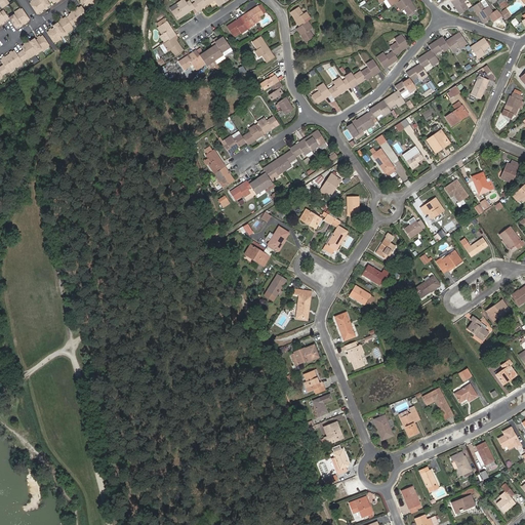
[(38,14),(46,9),(39,0),(36,0),(31,3),(38,14)]
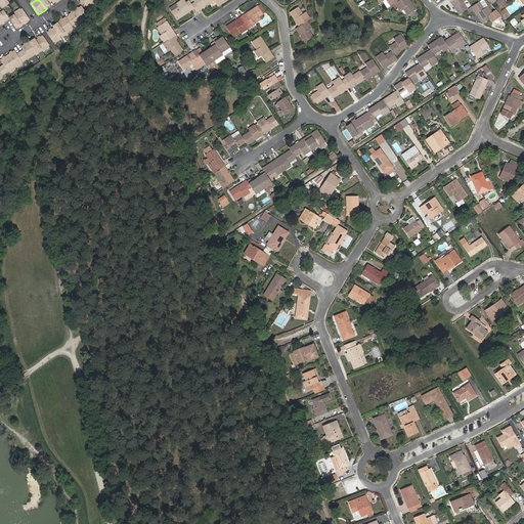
[(51,5),(49,3),(47,0),(39,0),(46,9),(51,5)]
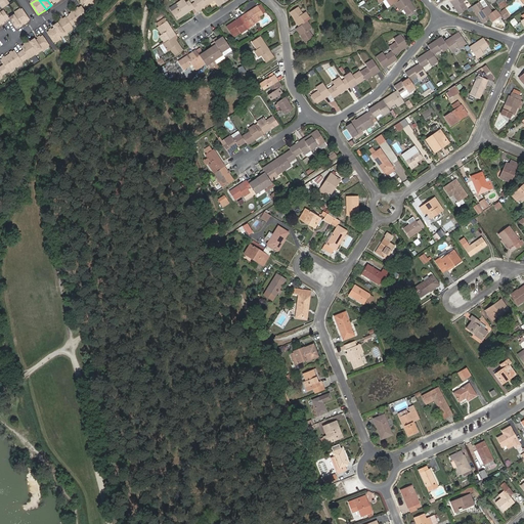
[(184,13),(185,14),(194,8),(191,4),(189,1),(186,3),(184,0),(182,0),(177,4),(178,7),(172,11),(177,19),(184,15),(183,14),(184,13)]
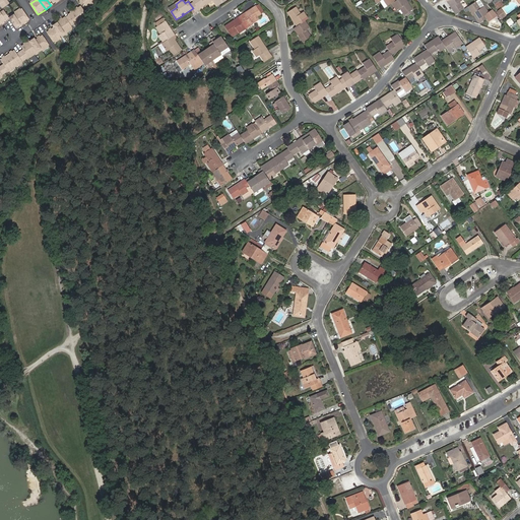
[(193,8),(195,12),(212,1),(211,0),(191,0),(193,2),(190,4),(193,8)]
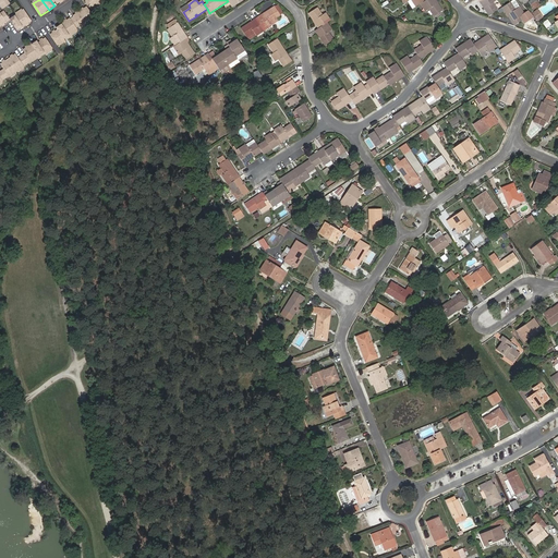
[(434,16),(443,11),(435,0),(426,0),(425,1),(421,3),(426,11),(429,9),(434,16)]
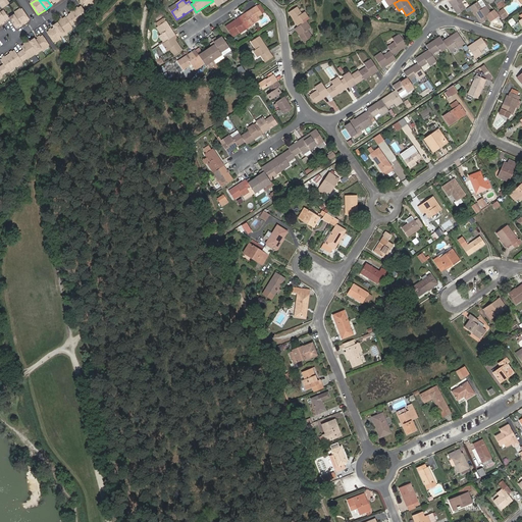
[(466,10),(461,3),(464,1),(463,0),(448,0),(458,15),(466,10)]
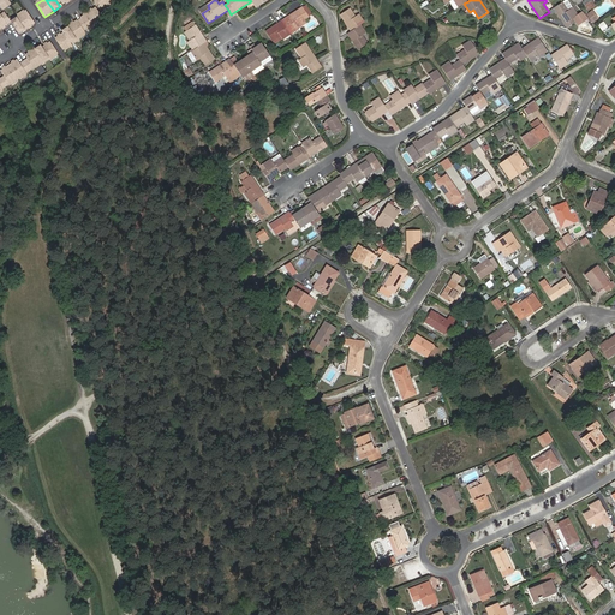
[(584,13),(579,17),(573,9),(568,11),(563,3),(554,9),(567,28),(577,22),(579,27),(590,19),(584,13)]
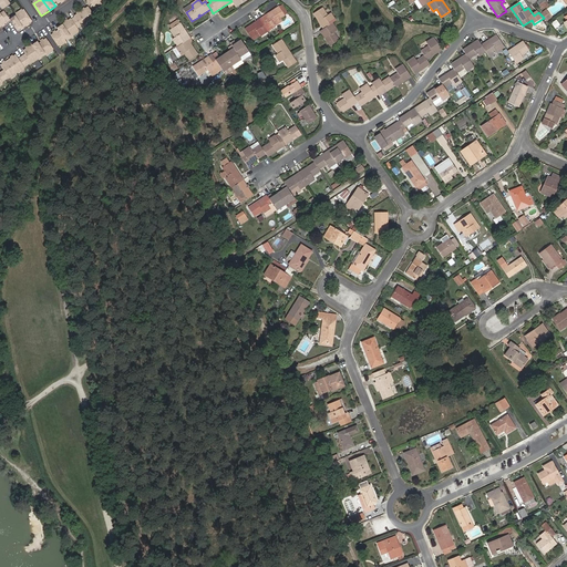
[(89,27),(90,26),(91,26),(90,23),(96,19),(89,7),(84,10),(74,17),(75,18),(81,26),(82,28),(88,24),(89,27)]
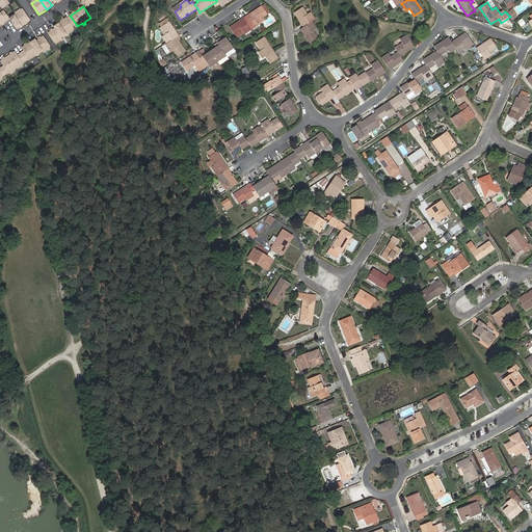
[(266,20),(264,17),(267,15),(262,6),(250,14),(251,15),(250,16),(249,15),(244,18),(251,29),(266,20)]
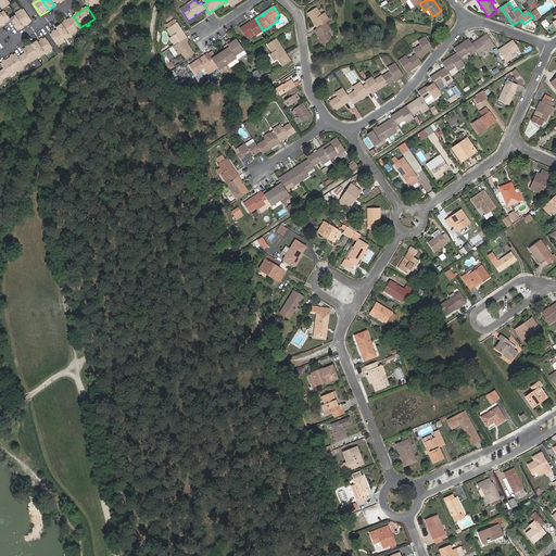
[(326,23),(329,21),(325,13),(321,15),(316,8),(307,13),(317,28),(326,23)]
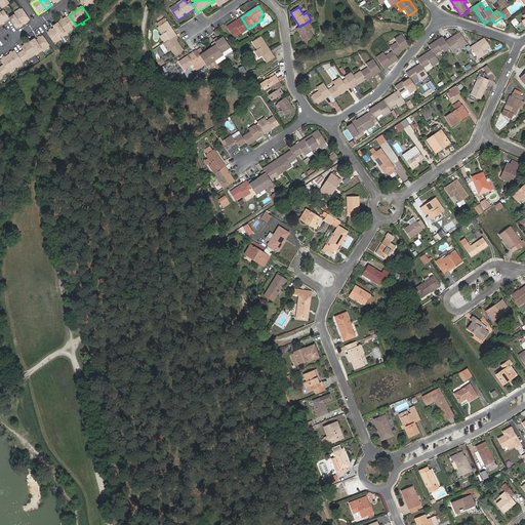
[(22,25),(30,19),(23,9),(14,14),(22,25)]
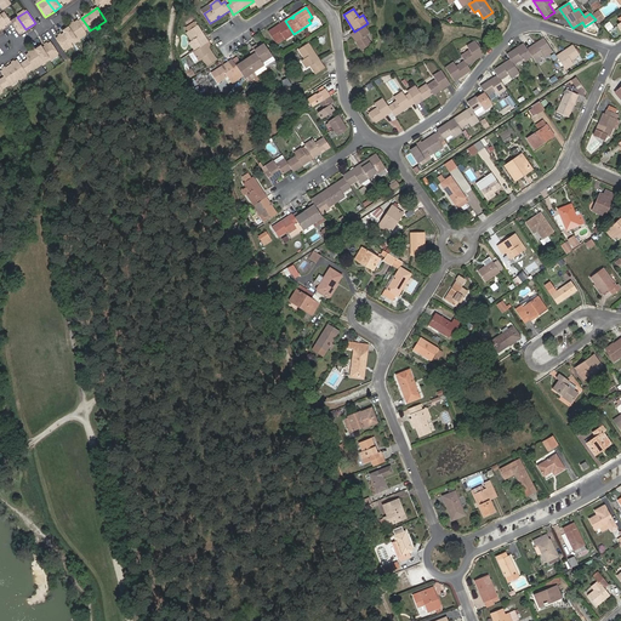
[(17,17),(11,22),(5,12),(1,15),(0,12),(0,29),(12,22),(20,34),(26,29),(17,17)]
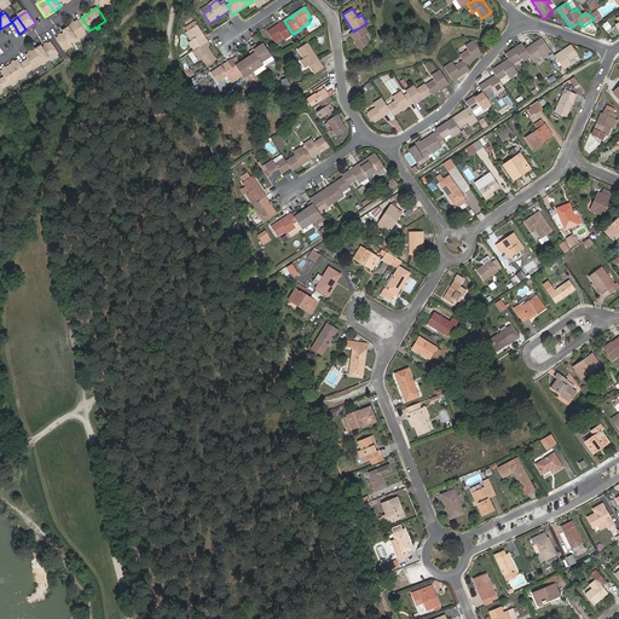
[(596,22),(602,18),(597,12),(593,16),(596,22)]
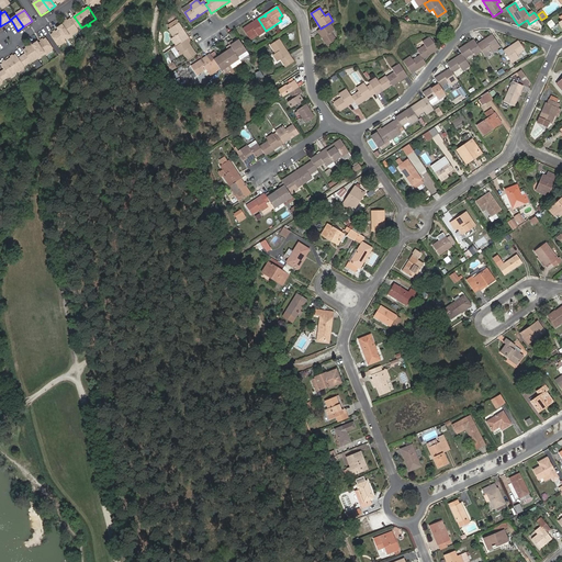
[(78,30),(77,27),(80,25),(75,18),(71,20),(70,19),(63,24),(70,36),(71,34),(78,30)]
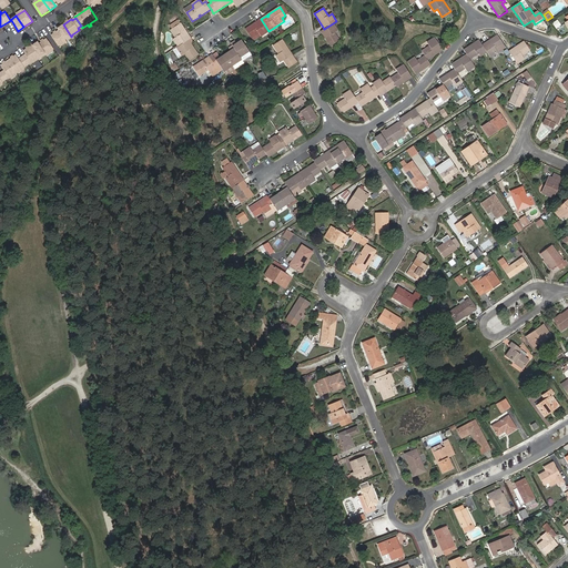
[(261,37),(269,31),(261,19),(255,22),(256,24),(254,26),(253,23),(245,29),(251,38),(259,33),(261,37)]
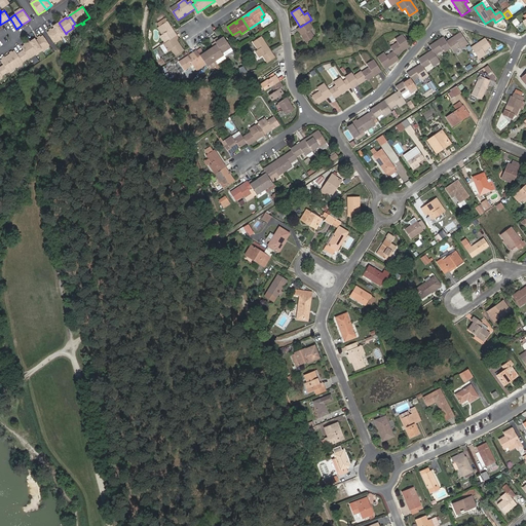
[(176,36),(177,35),(173,31),(172,32),(171,30),(172,29),(165,19),(157,25),(163,34),(160,36),(165,43),(176,36)]
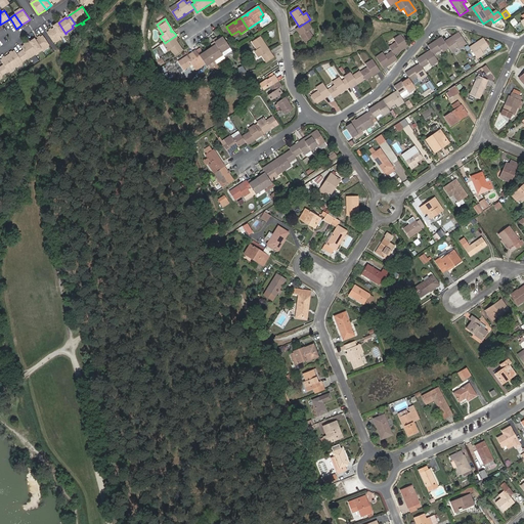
[(305,43),(313,37),(309,31),(312,29),(307,22),(299,27),(296,29),(305,43)]
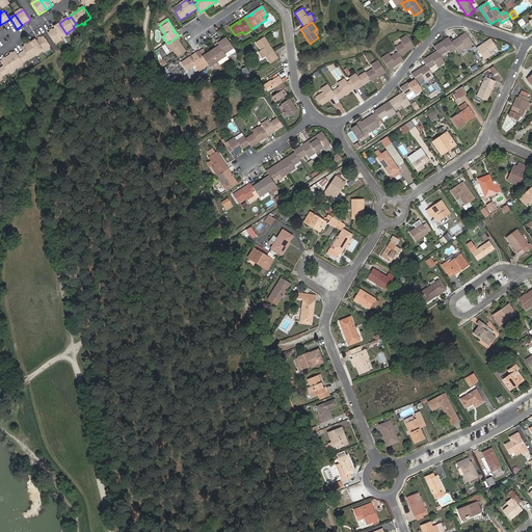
[(59,23),(54,27),(55,28),(61,37),(67,34),(59,23)]
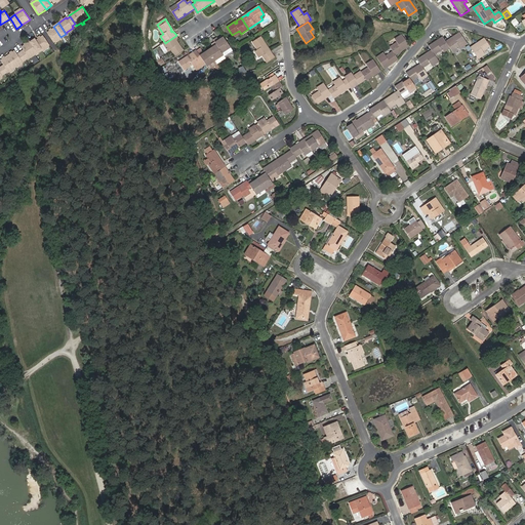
[(63,40),(61,37),(54,28),(47,33),(54,43),(59,39),(61,41),(63,40)]
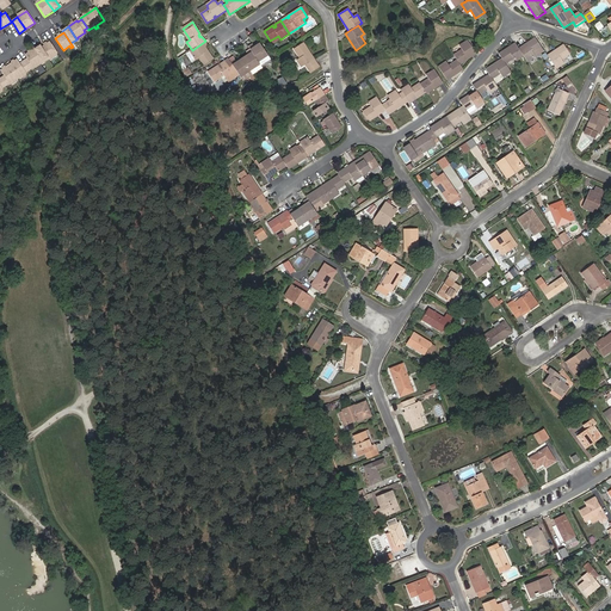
[(536,56),(534,53),(542,48),(536,38),(528,43),(529,44),(528,45),(526,44),(520,49),(525,56),(529,62),(536,56)]
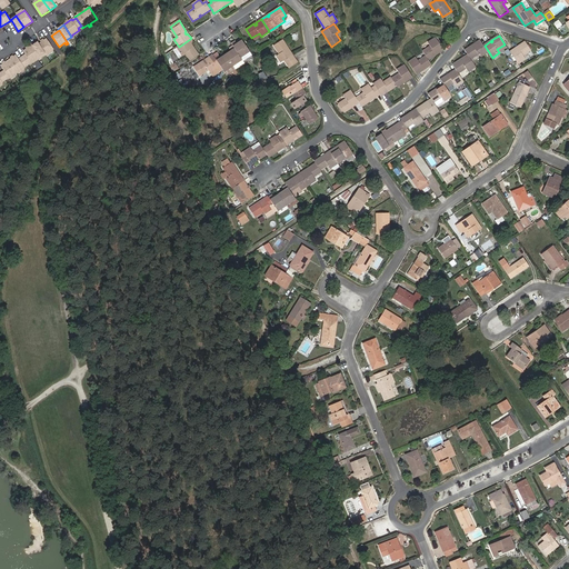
[(428,60),(443,50),(436,38),(428,43),(430,47),(422,52),(426,57),(428,60)]
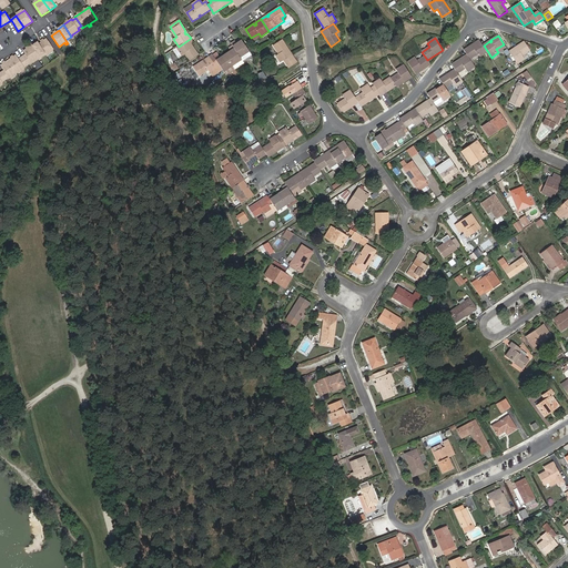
[(48,53),(53,49),(47,39),(39,43),(46,53),(47,57),(49,56),(48,53)]
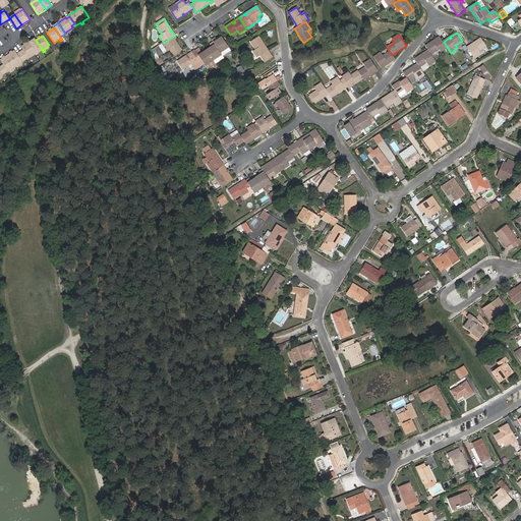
[(177,44),(176,45),(175,43),(176,42),(175,41),(177,39),(174,36),(164,43),(162,44),(166,51),(169,49),(174,56),(182,51),(177,44)]
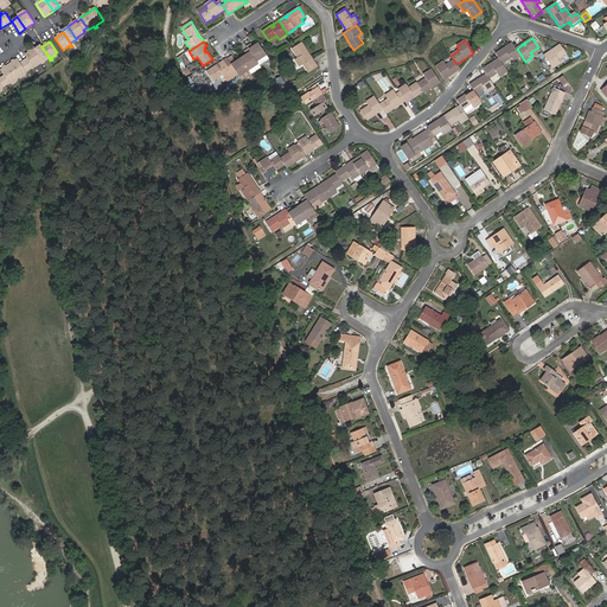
[(256,62),(266,55),(259,43),(254,45),(255,48),(254,49),(253,46),(251,44),(247,46),(249,50),(256,62)]
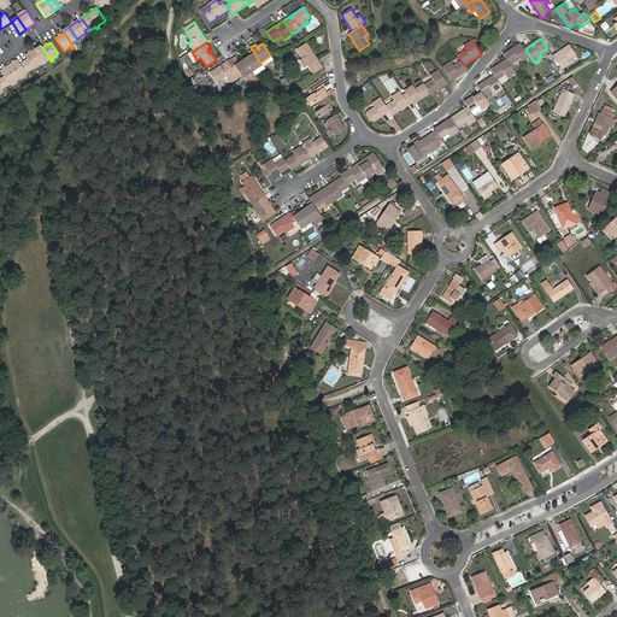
[(315,66),(319,64),(306,43),(297,50),(303,58),(299,60),(305,68),(309,65),(313,74),(318,71),(315,66)]
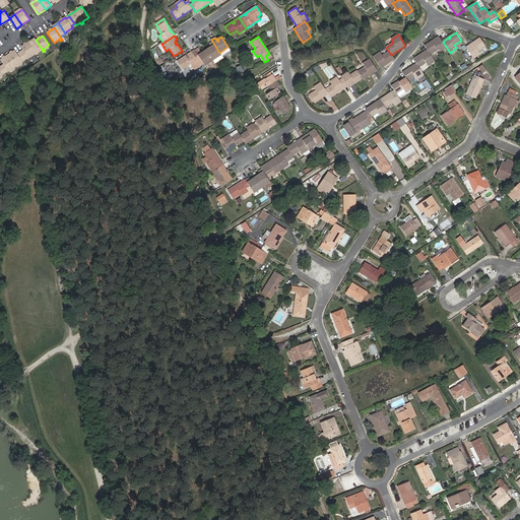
[(437,50),(439,53),(447,48),(443,42),(439,37),(425,46),(428,51),(430,54),(437,50)]
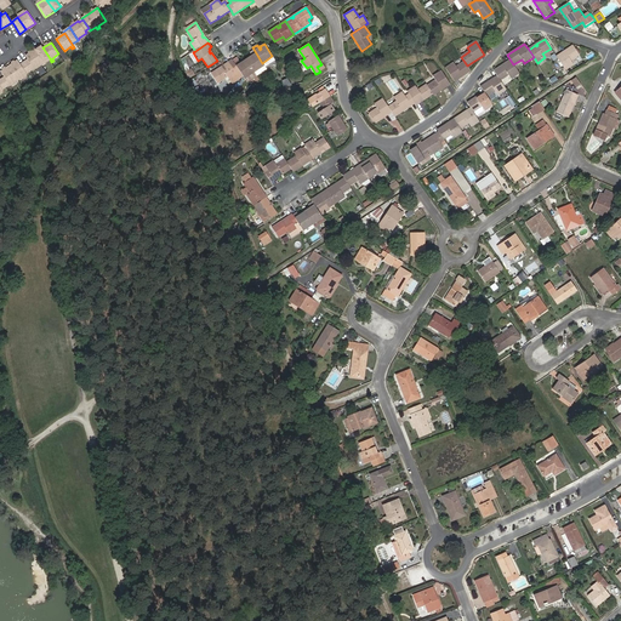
[(44,62),(50,58),(43,47),(41,45),(35,50),(44,62)]
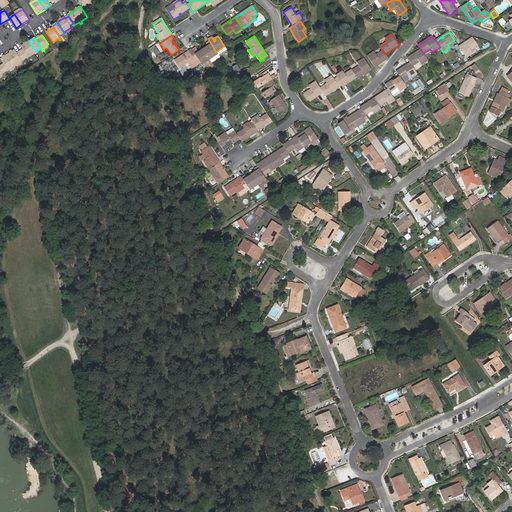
[(473,53),(471,50),(478,46),(473,38),(459,47),(465,57),(466,58),(473,53)]
